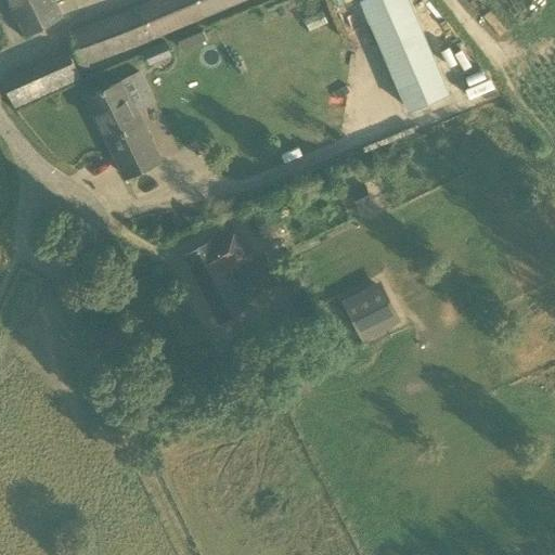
[(55,2),(61,0),(10,0),(27,34),(62,16),(55,2)]
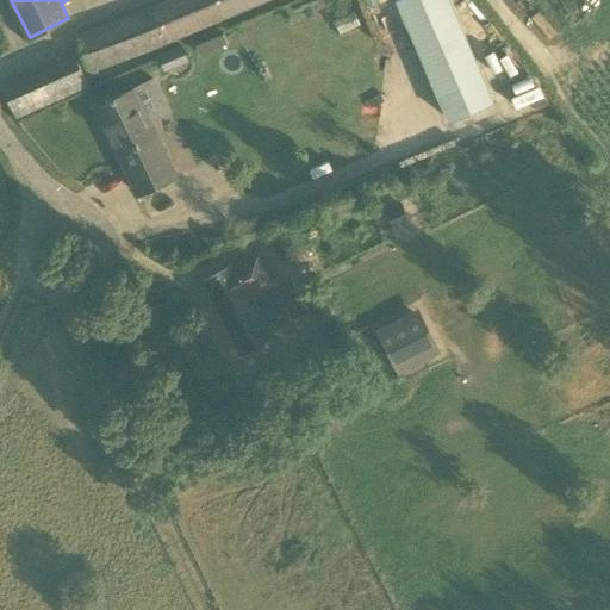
[(91,73),(154,49),(272,0),(169,0),(149,8),(76,36),(91,73)]
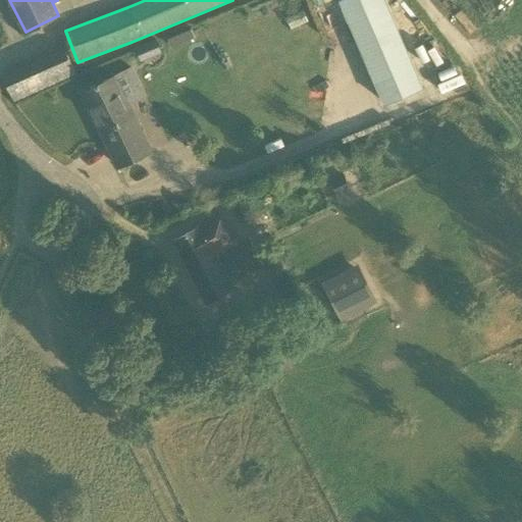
[(423,88),(384,0),(340,0),(385,104),(423,88)]
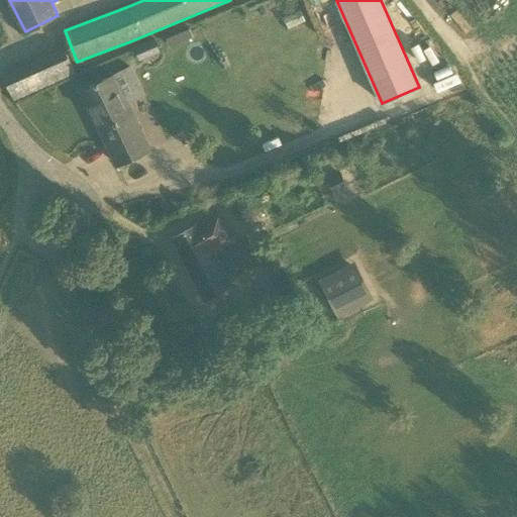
[(139,57),(159,49),(154,37),(135,44),(139,57)]
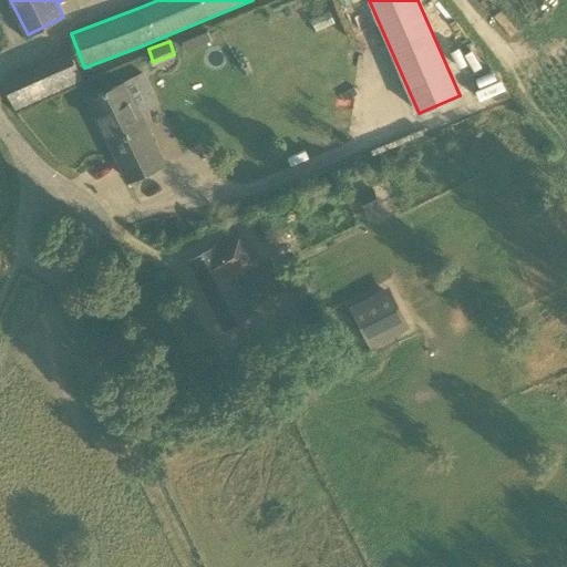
[(16,109),(83,80),(71,53),(3,83),(16,109)]
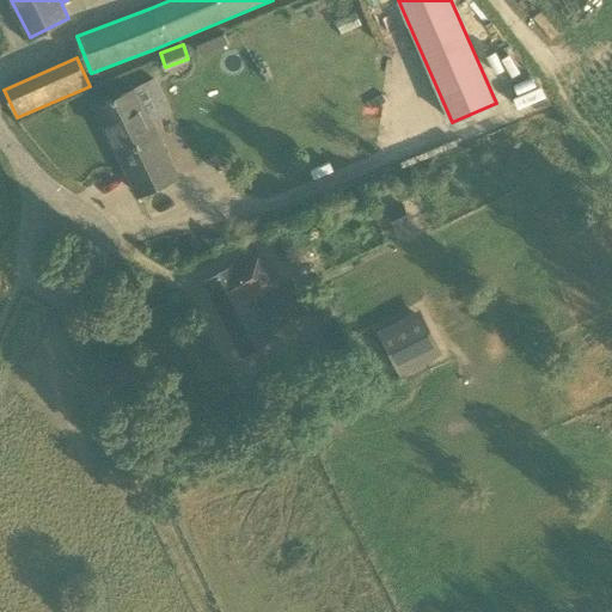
[(144,111),(134,90),(97,108),(140,196),(179,177),(147,110),(144,111)]
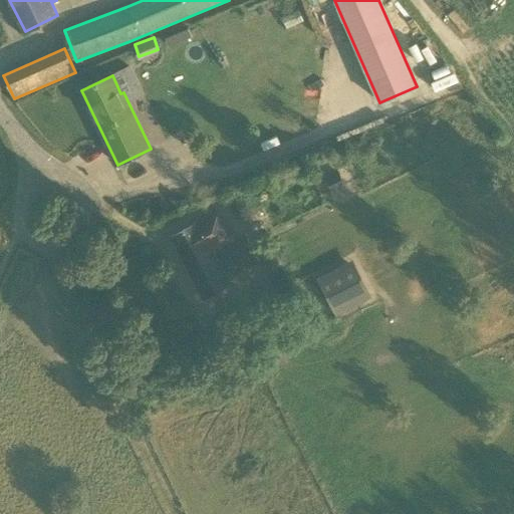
[(339,174),(327,180),(333,193),(345,188),(339,174)]
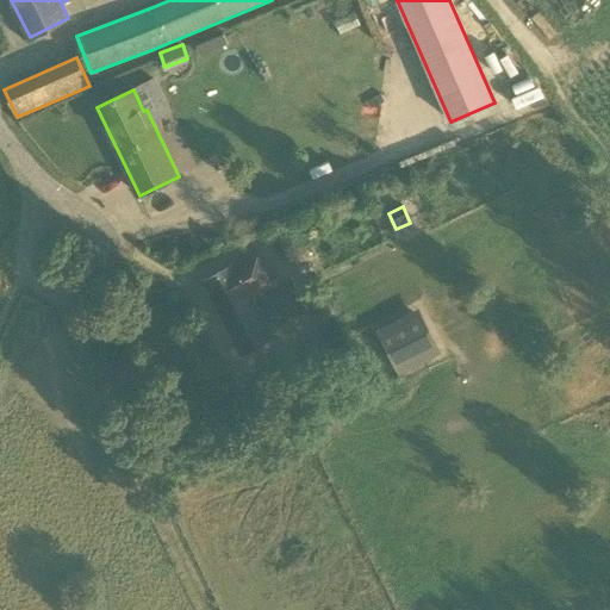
[(259,307),(254,298),(248,287),(275,273),(261,246),(231,262),(234,265),(204,280),(244,355),(275,338),(267,323),(273,321),(277,327),(307,311),(293,282),(261,298),(265,304),(259,307)]
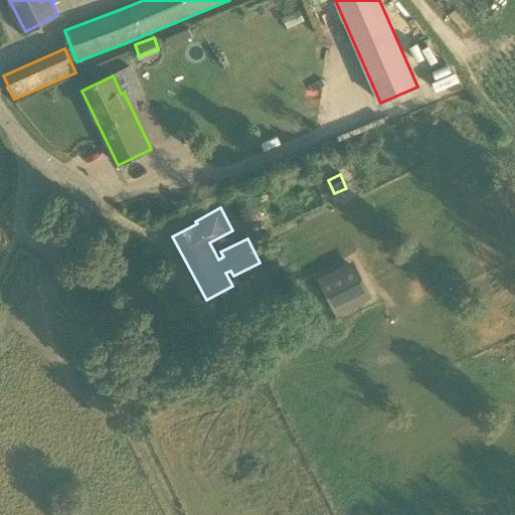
[(337,316),(373,298),(353,260),(318,278),(337,316)]
